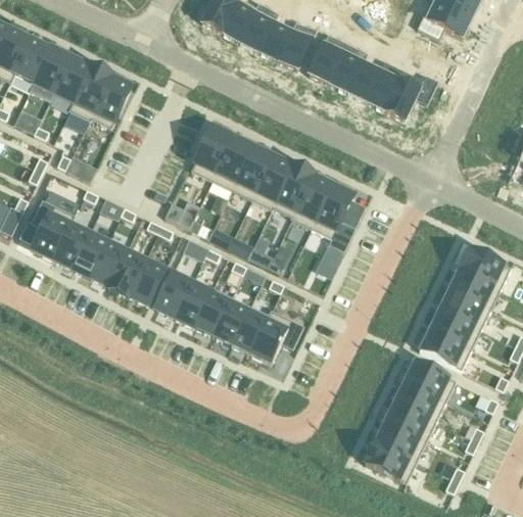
[(210,0),(212,1),(201,22),(222,33),(238,0),(210,0)]
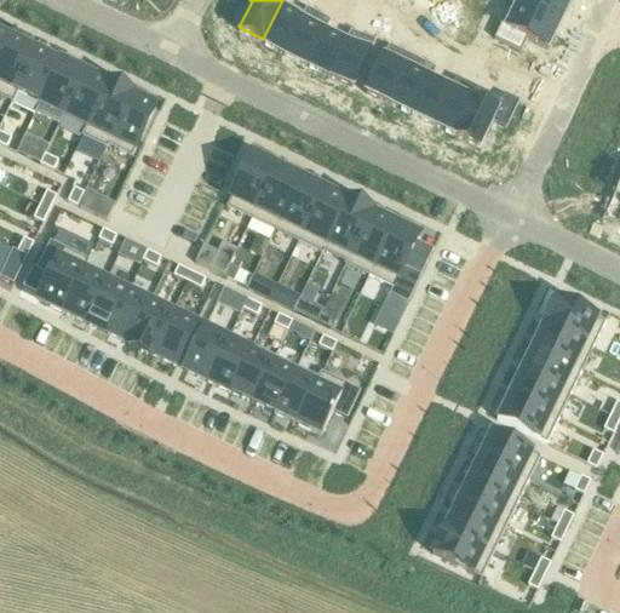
[(282,0),(263,39),(264,39),(285,50),(305,7),(304,6),(292,0),(282,0)]
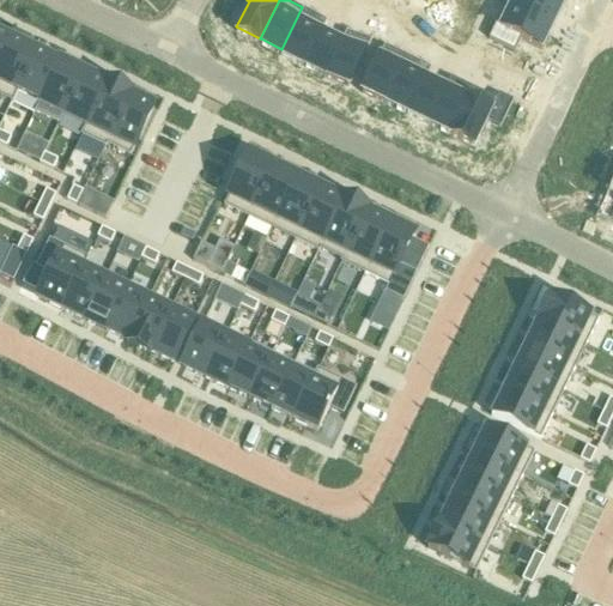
[(505,0),(489,34),(515,47),(521,34),(541,43),(553,19),(515,0),(505,0)]
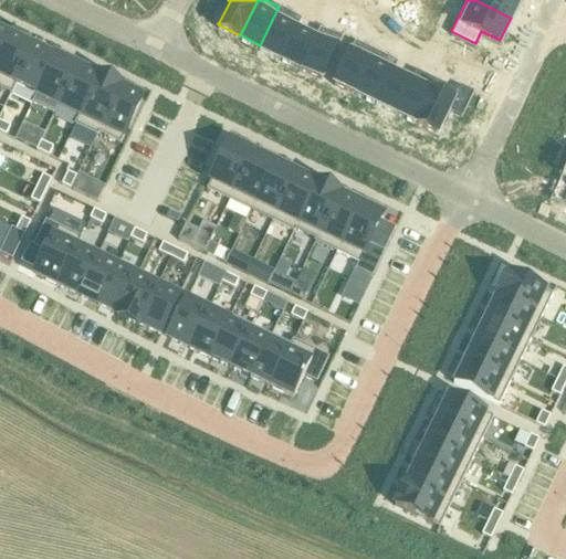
[(475,0),(511,18),(520,0),(475,0)]
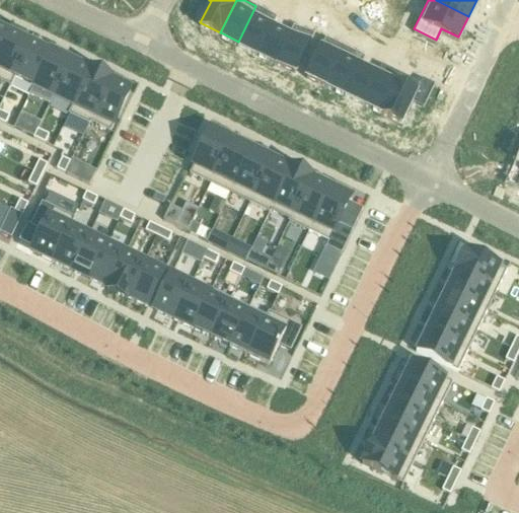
[(255,6),(238,42),(256,50),(272,19),(273,20),(277,11),(276,10),(257,1),(256,1),(254,5),(255,6)]
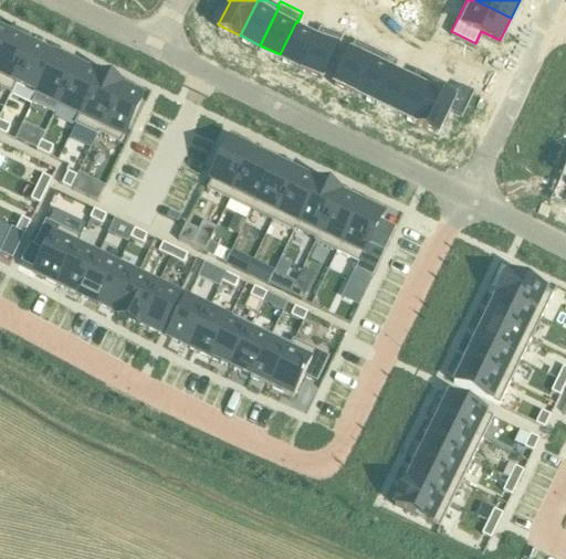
[(316,31),(301,64),(322,75),(343,32),(349,34),(355,22),(326,9),(321,21),(316,31)]
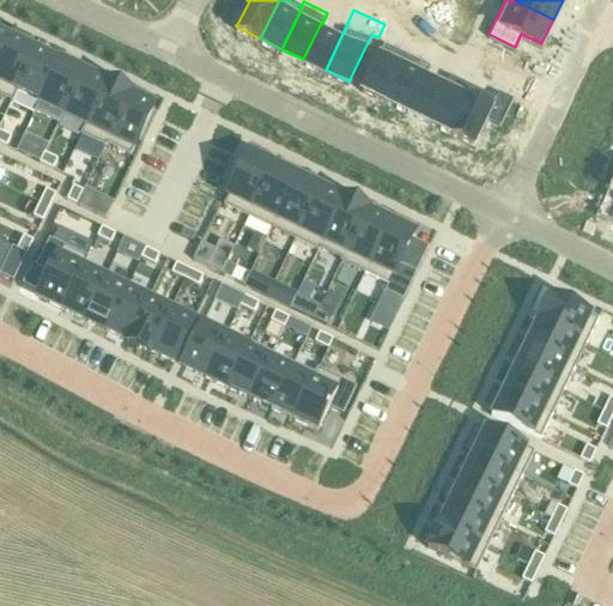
[(419,28),(426,14),(418,10),(411,24),(419,28)]
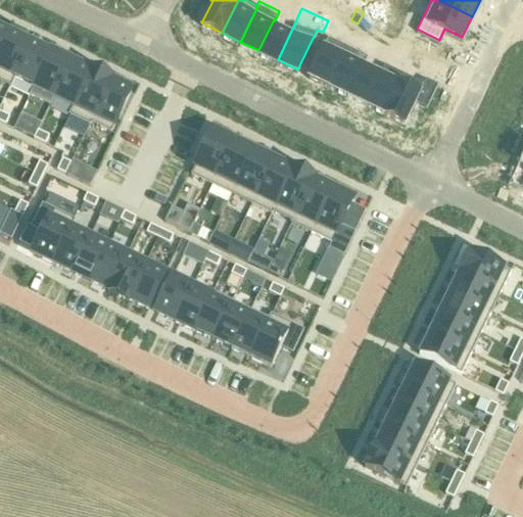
[(274,19),(258,50),(278,59),(292,29),(296,19),(279,11),(275,20),(274,19)]
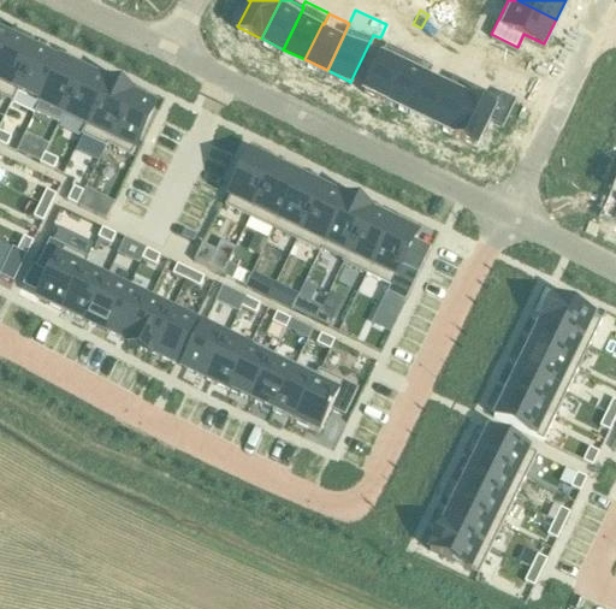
[(437,19),(428,15),(421,28),(431,33),(437,19)]
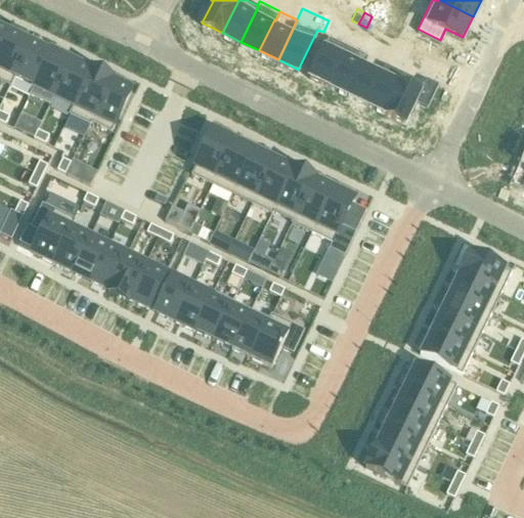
[(0,52),(11,29),(0,24),(0,52)]
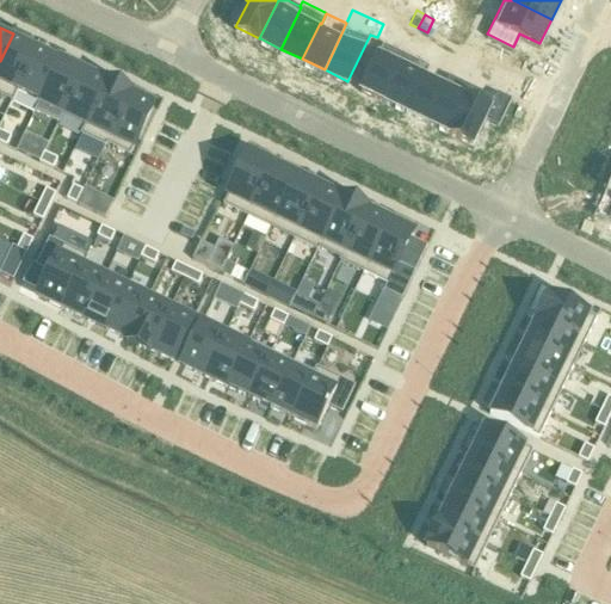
[(462,49),(469,36),(460,31),(454,44),(462,49)]
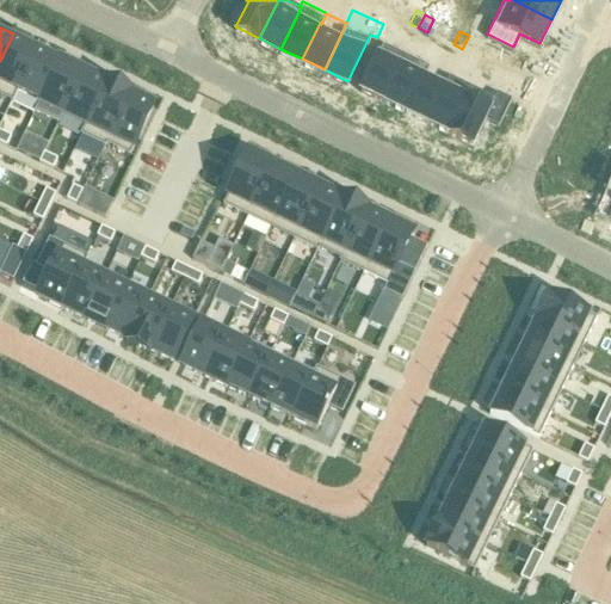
[(13,34),(0,61),(0,91),(13,97),(18,87),(17,86),(37,45),(13,34)]
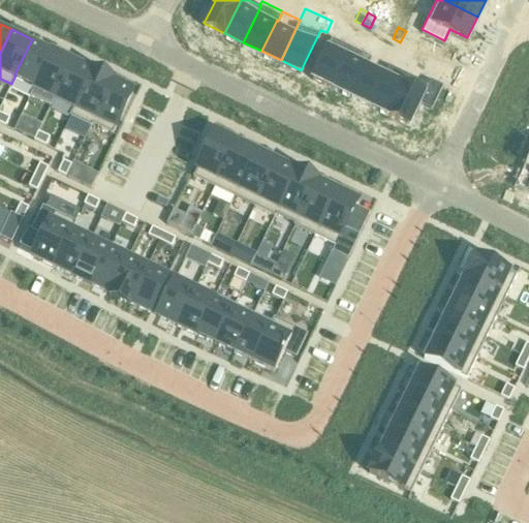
[(413,34),(406,31),(400,42),(407,45),(413,34)]
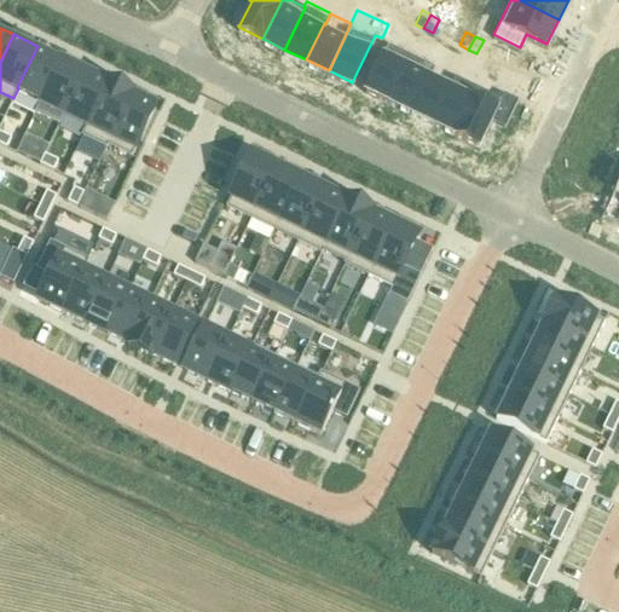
[(388,41),(365,88),(389,100),(412,52),(388,41)]
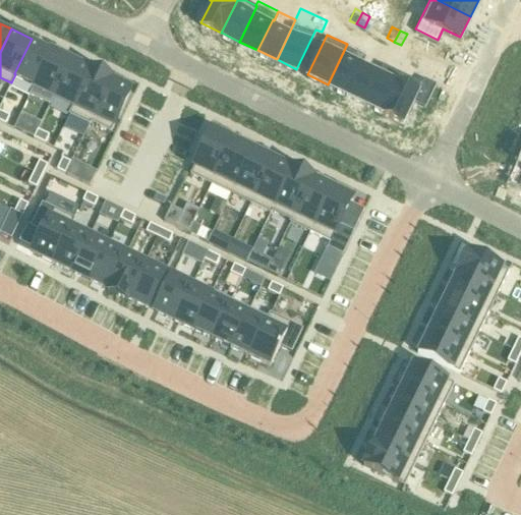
[(32,39),(14,73),(15,74),(34,83),(51,48),(32,39)]
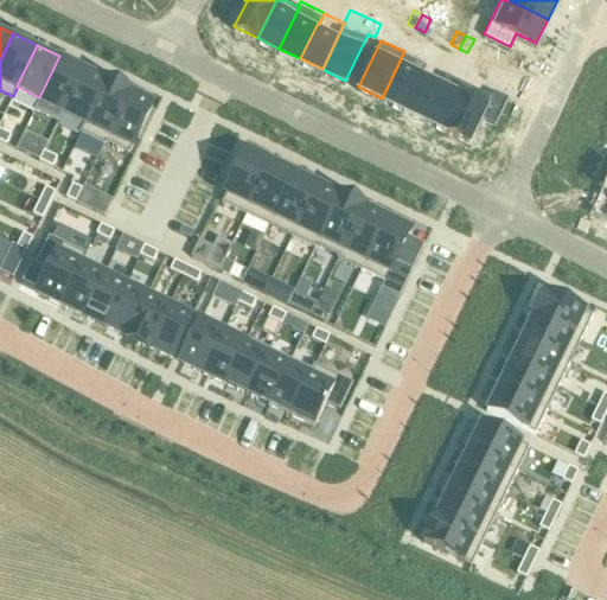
[(404,51),(382,99),(403,108),(421,72),(422,72),(427,63),(426,62),(404,51)]
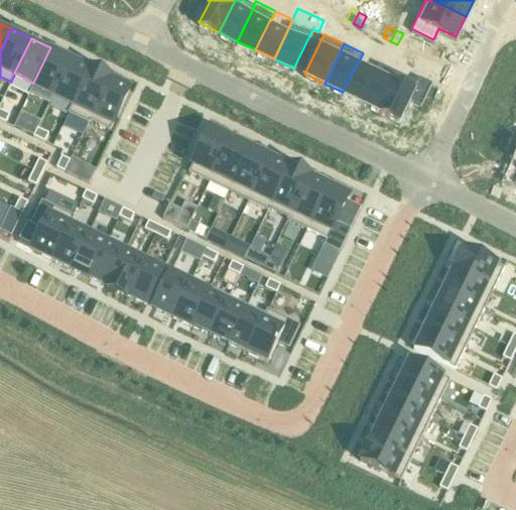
[(33,83),(30,89),(50,99),(53,92),(71,57),(50,47),(33,83)]
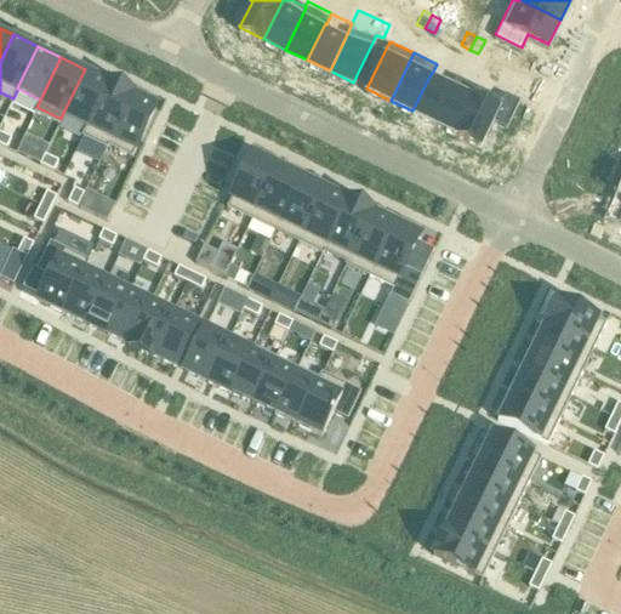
[(85,69),(64,111),(86,121),(89,123),(108,80),(107,80),(85,69)]
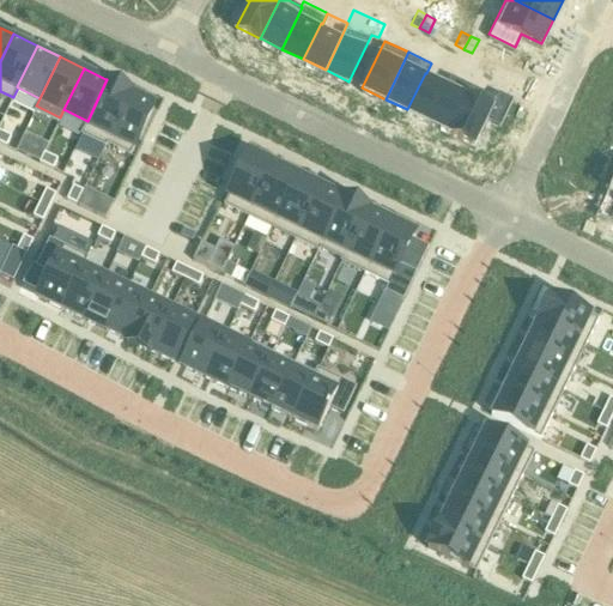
[(425,73),(407,109),(430,120),(447,84),(445,83),(426,73),(425,73)]
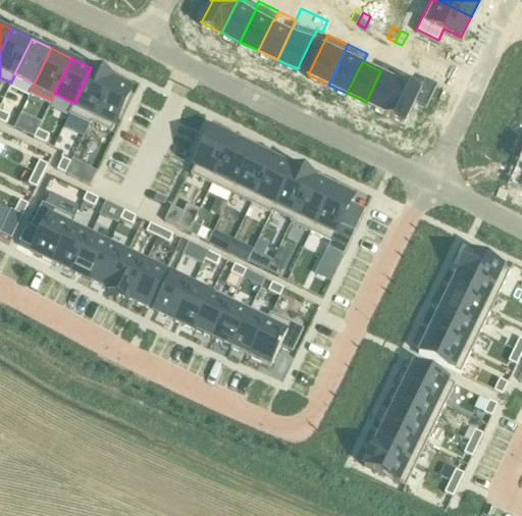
[(380,71),(366,102),(383,111),(403,71),(383,62),(379,70),(380,71)]
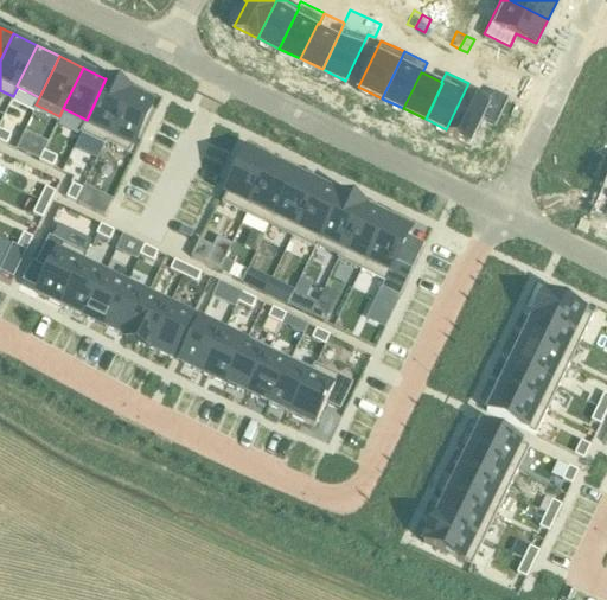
[(84,119),(80,129),(104,141),(106,139),(104,138),(128,89),(129,90),(131,89),(106,77),(104,78),(106,78),(87,120),(84,119)]
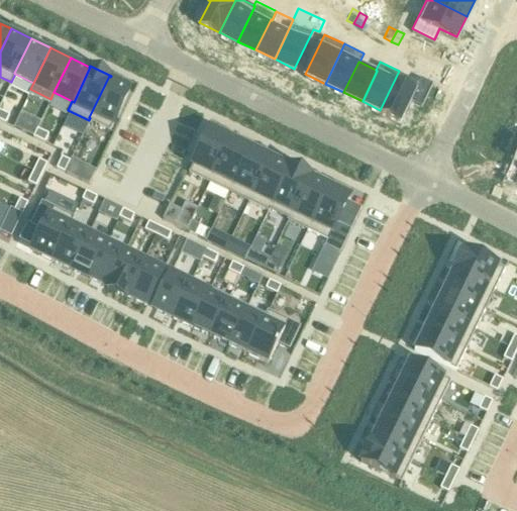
[(399,71),(380,110),(400,120),(411,98),(422,103),(432,81),(420,75),(418,80),(399,71)]
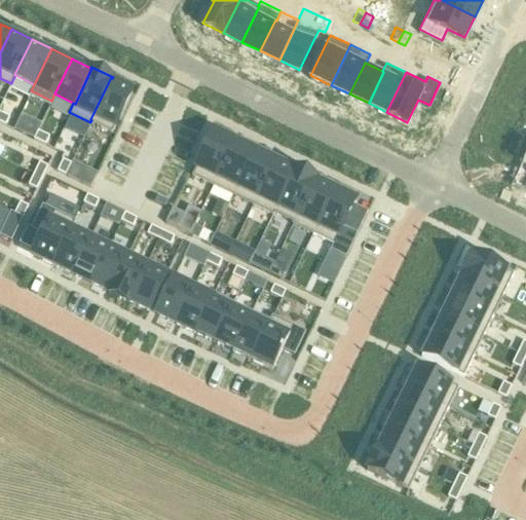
[(111,77),(90,119),(91,120),(112,130),(133,87),(112,78),(111,77)]
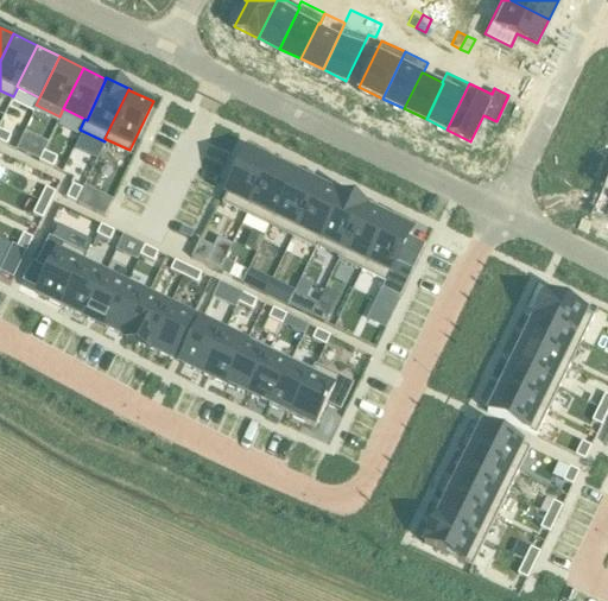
[(0,125),(0,137),(6,140),(11,131),(0,125)]
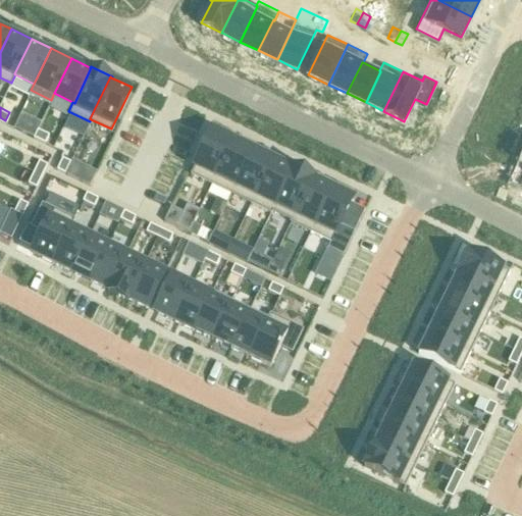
[(38,126),(34,135),(45,140),(49,132),(38,126)]
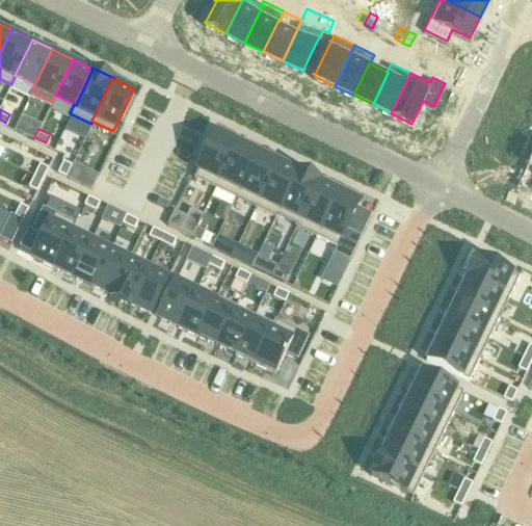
[(216,130),(194,175),(215,185),(237,139),(216,130)]
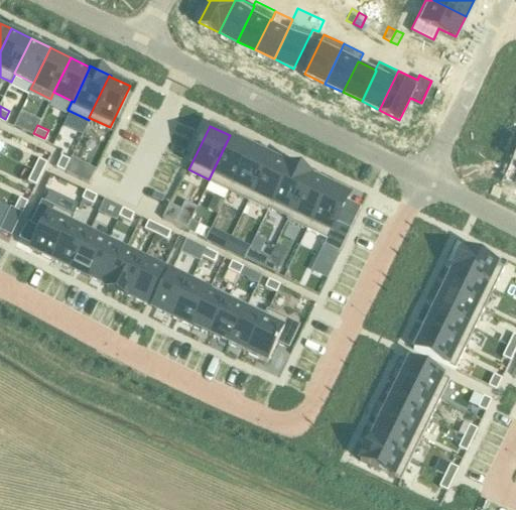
[(230,135),(209,179),(229,188),(250,145),(230,135)]
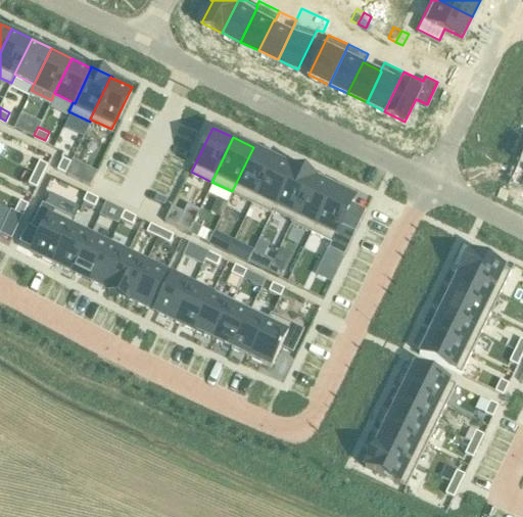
[(253,147),(232,191),(251,200),(273,156),(253,147)]
